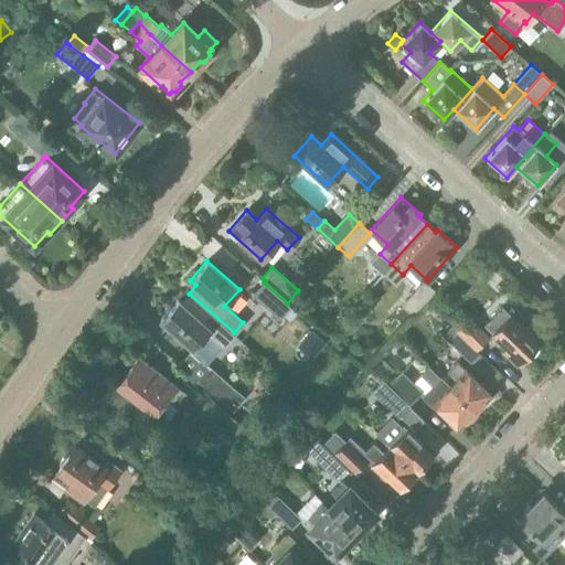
[(423,280),(401,306),(413,316),(435,290),(423,280)]
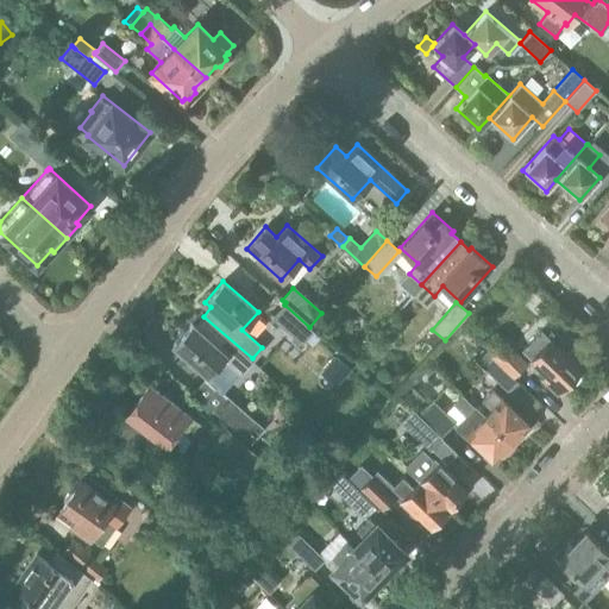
[(309,327),(284,305),(272,318),(301,343),(313,330),(309,327)]
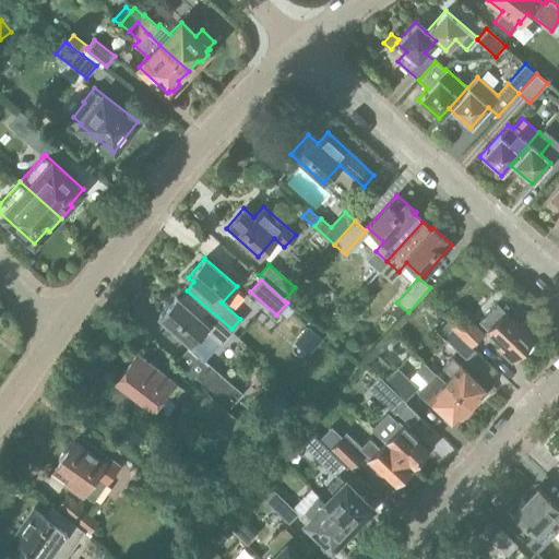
[(176,296),(158,316),(190,344),(205,326),(222,341),(232,329),(187,290),(179,299),(176,296)]
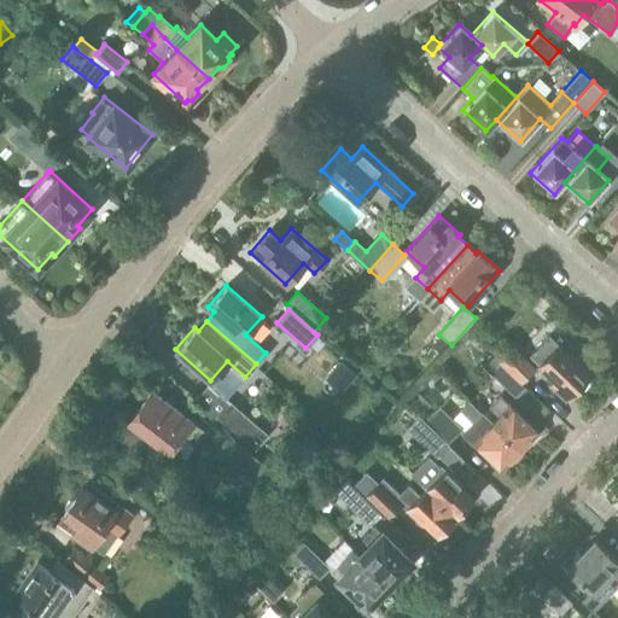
[(582,351),(576,357),(569,350),(573,344),(565,337),(563,339),(559,336),(555,340),(549,334),(530,355),(538,363),(538,365),(554,379),(549,384),(565,398),(589,373),(596,366),(582,351)]
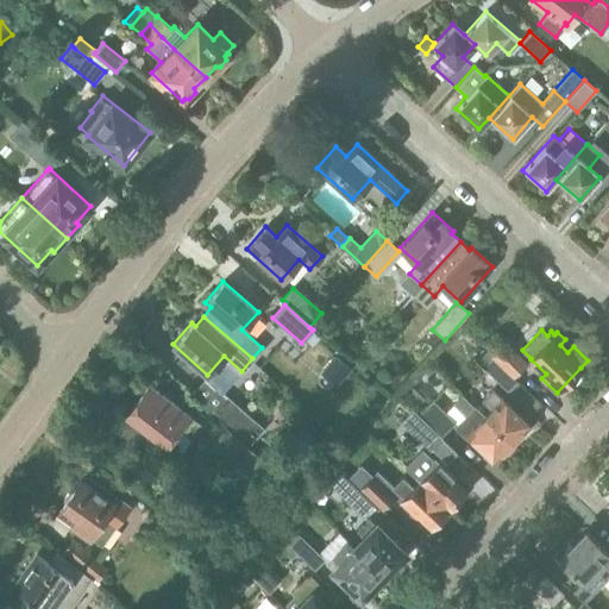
[(489,351),(515,378),(528,364),(501,338),(489,351)]
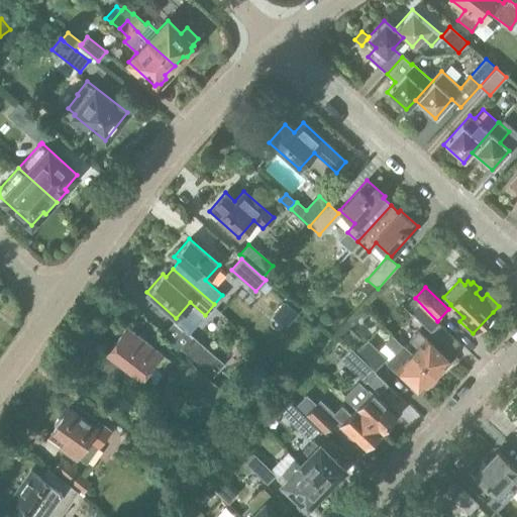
[(437,321),(415,298),(414,299),(413,298),(404,308),(428,330),(437,321)]
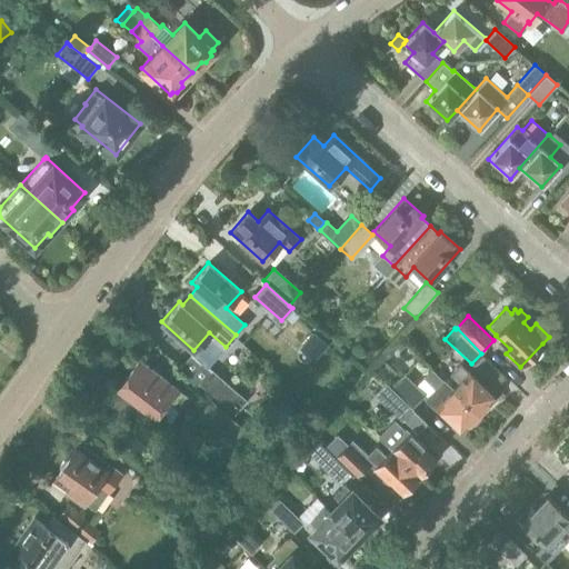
[(313,361),(329,345),(313,331),(299,348),(313,361)]
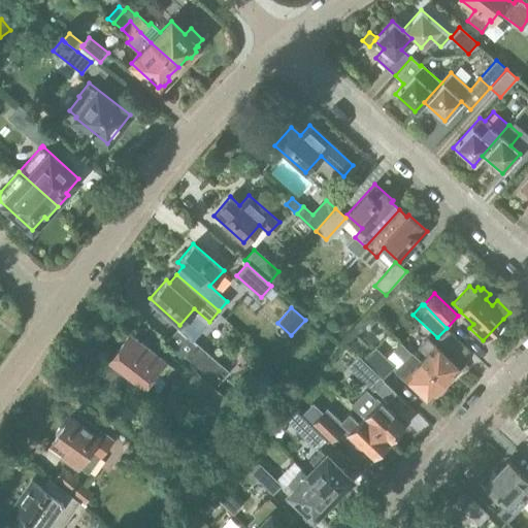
[(162,357),(162,356),(126,328),(104,356),(109,360),(100,372),(127,393),(136,381),(140,384),(143,381),(158,392),(167,381),(175,387),(185,374),(162,357)]
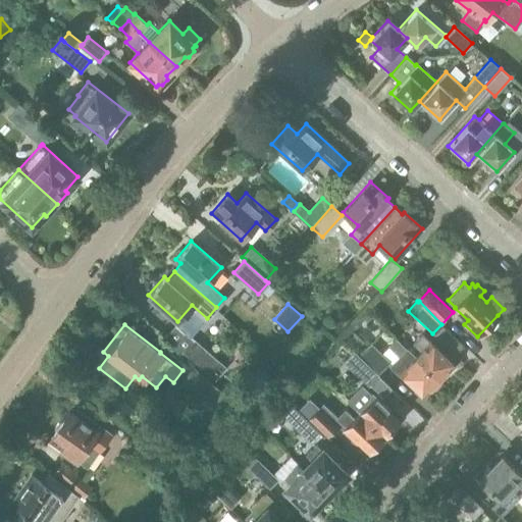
[(416,356),(439,378),(454,364),(422,332),(413,343),(421,350),(416,356)]
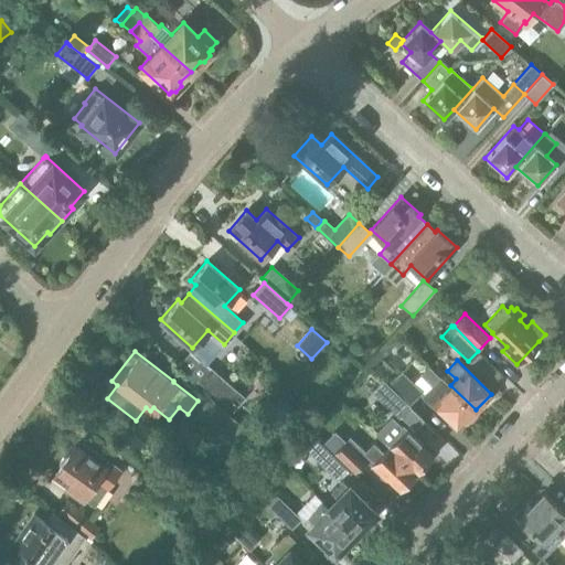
[(211,368),(198,382),(232,412),(245,398),(211,368)]
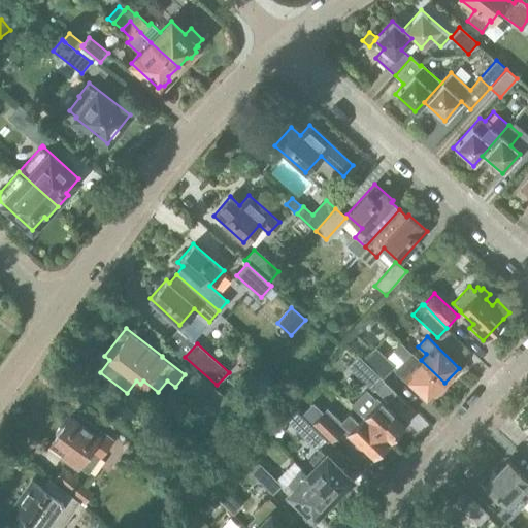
[(375,347),(364,358),(384,377),(394,366),(375,347)]
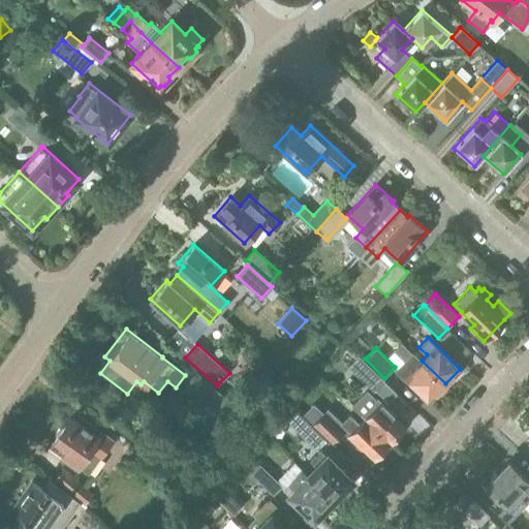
[(422,361),(412,351),(394,370),(405,380),(407,378),(429,400),(445,383),(422,361)]
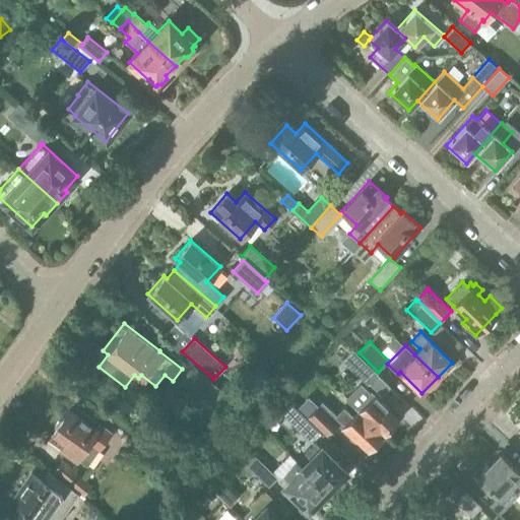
[(370,382),(377,374),(378,374),(352,349),(342,360),(367,385),(370,382)]
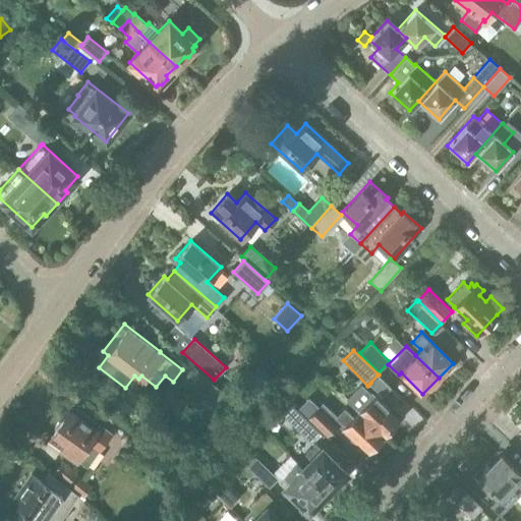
[(193,365),(176,385),(203,407),(211,414),(228,395),(220,388),(193,365)]
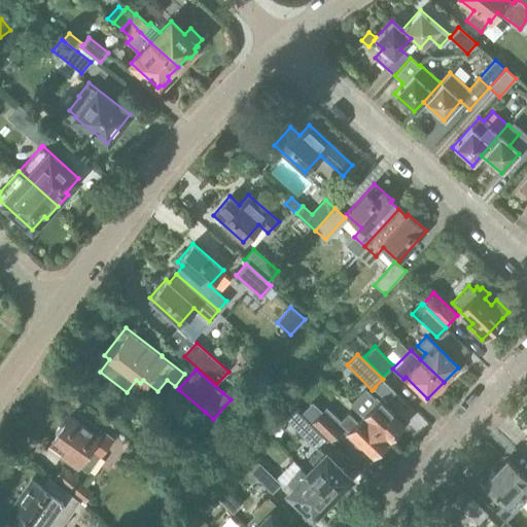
[(375,397),(365,388),(350,403),(362,417),(387,441),(401,425),(390,415),(392,413),(376,396),(375,397)]
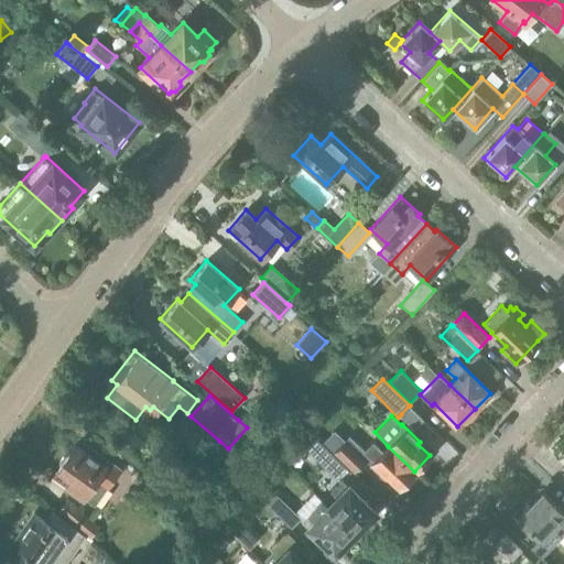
[(283,429),(269,444),(282,456),(296,441),(283,429)]
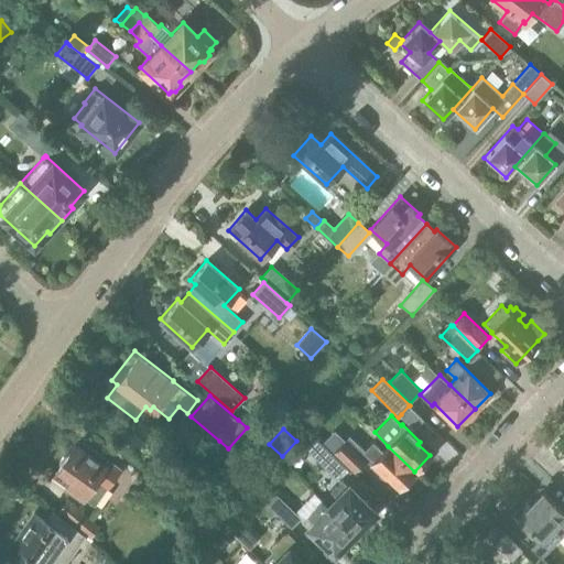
[(372,442),(364,451),(351,440),(337,455),(354,472),(367,456),(373,462),(371,465),(384,478),(387,476),(399,488),(414,472),(388,446),(382,452),(372,442)]
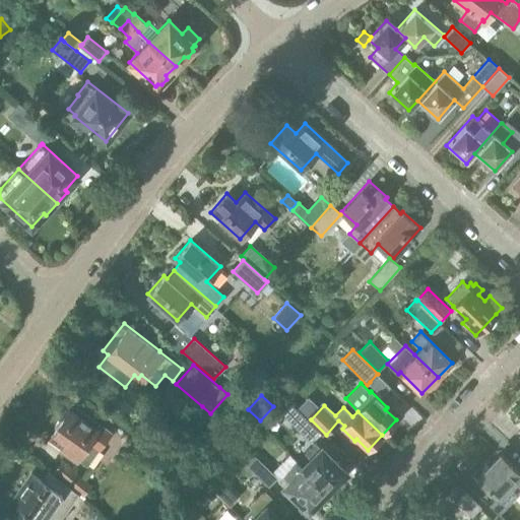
[(73,412),(69,409),(49,438),(86,464),(111,431),(77,407),(73,412)]
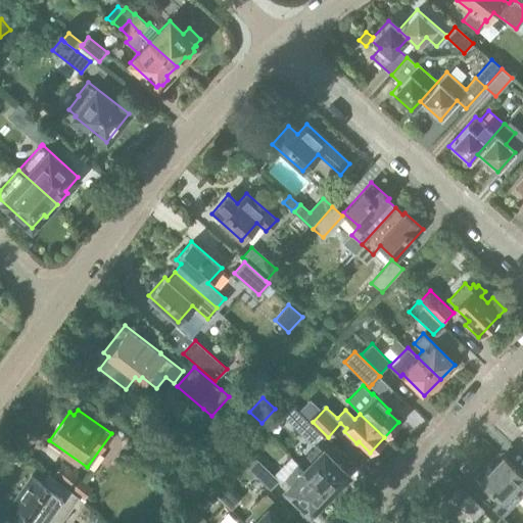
[(303,416),(294,425),(307,438),(312,442),(321,433),(303,416)]
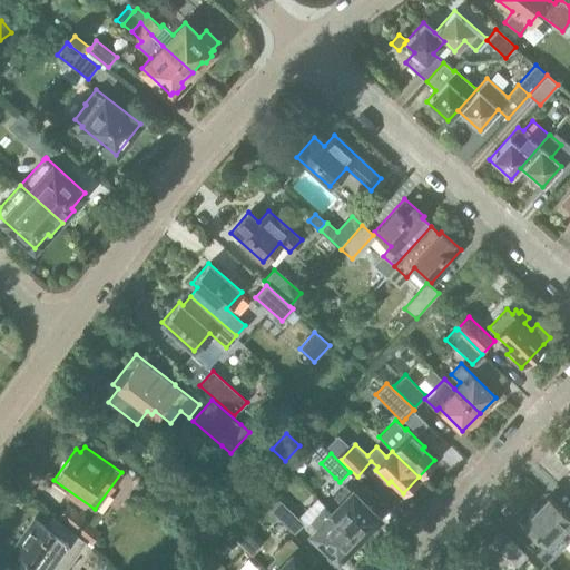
[(345,487),(325,507),(359,539),(362,536),(365,536),(372,529),(372,524),(379,519),(363,503),(364,502),(354,492),(353,493),(346,485),(345,485),(345,487)]
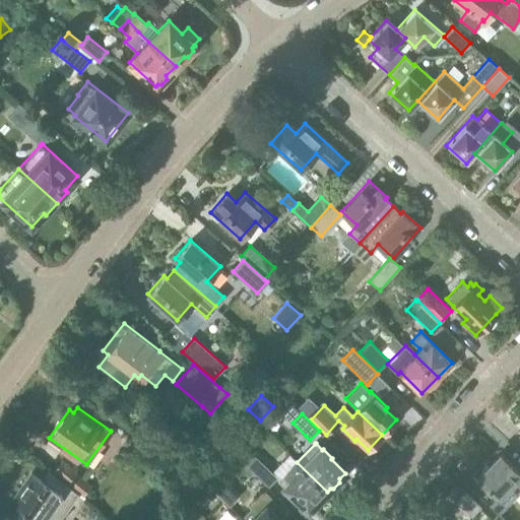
[(244,445),(234,456),(252,474),(254,472),(268,488),(277,478),(277,477),(272,472),(244,445)]
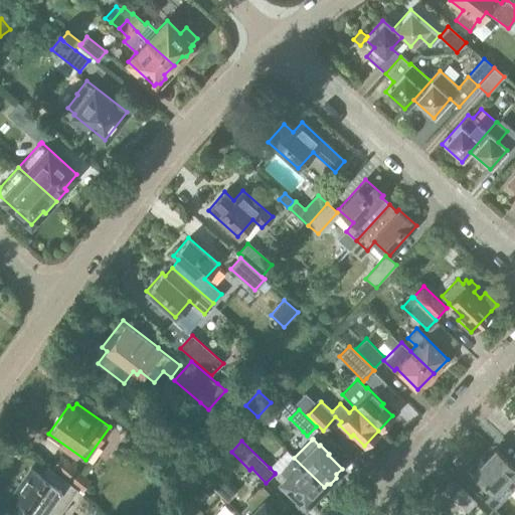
[(514,468),(496,450),(474,473),(494,493),(505,483),(512,490),(514,487),(514,468)]
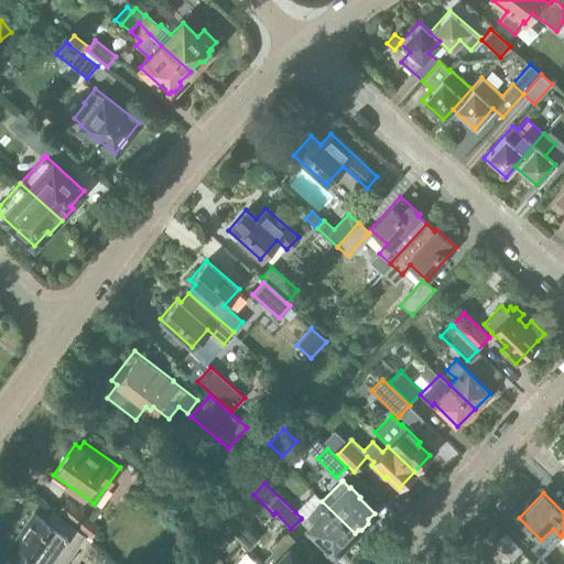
[(67,500),(57,513),(77,529),(86,535),(91,540),(100,528),(67,500)]
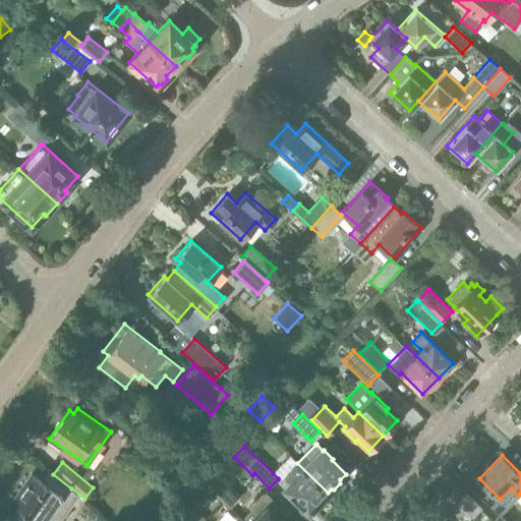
[(153,476),(158,468),(149,462),(142,469),(153,476)]
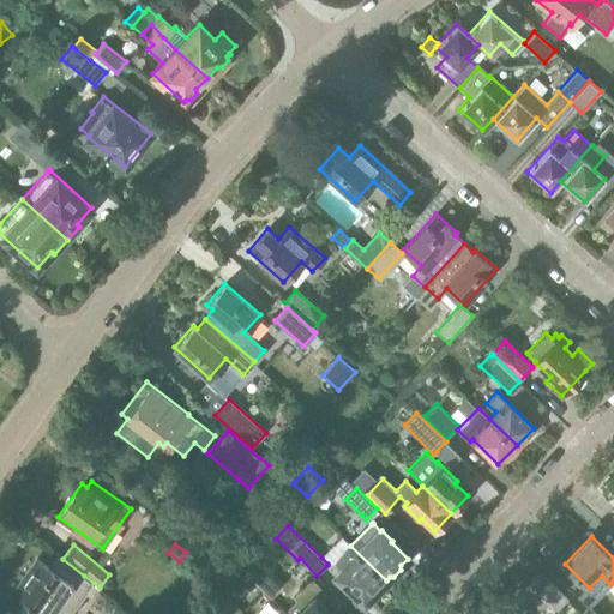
[(330,567),(329,569),(337,575),(336,577),(345,587),(348,585),(365,602),(372,595),(375,596),(384,588),(383,583),(386,581),(350,546),(330,567)]
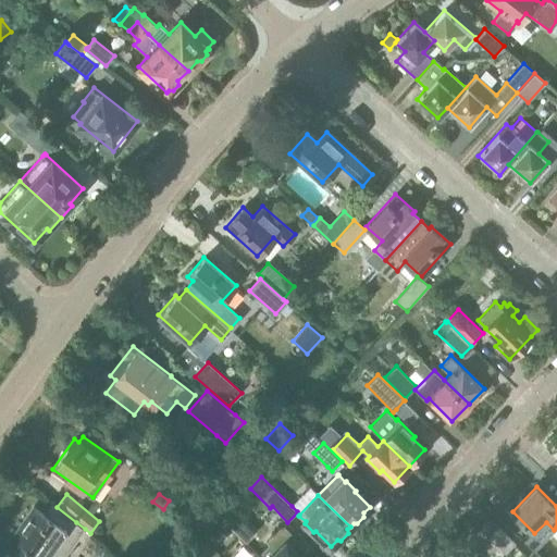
[(51,504),(44,514),(35,506),(11,540),(36,556),(64,556),(85,529),(76,522),(57,507),(51,504)]
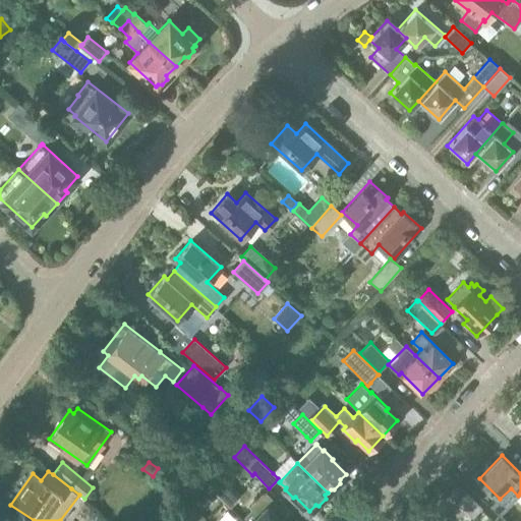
[(223,480),(214,490),(224,500),(233,490),(223,480)]
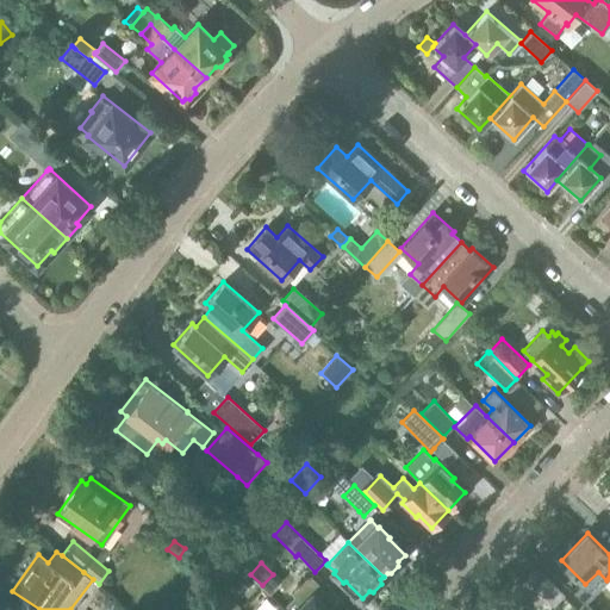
[(294,596),(284,607),(282,605),(281,607),(284,609),(327,609),(322,605),(324,603),(315,593),(322,585),(309,574),(291,592),(294,596)]
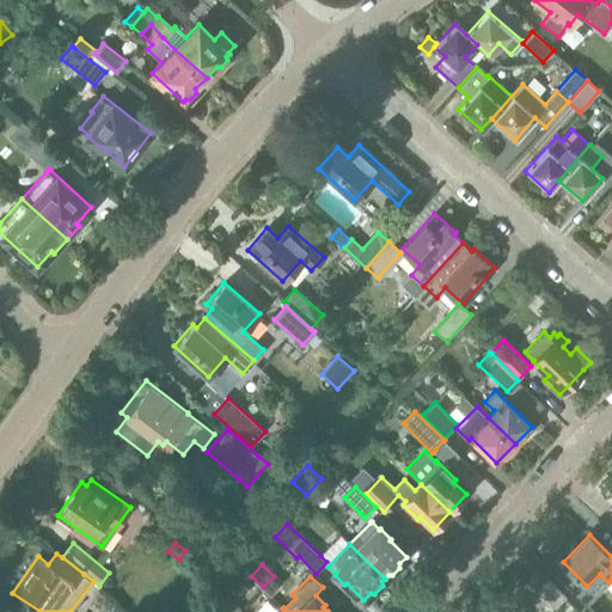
[(567,598),(546,579),(536,591),(555,610),(567,598)]
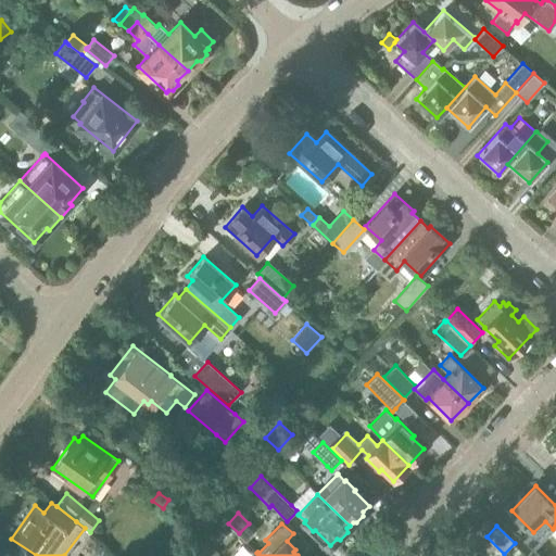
[(199,550),(204,555),(215,555),(219,552),(207,540),(199,550)]
